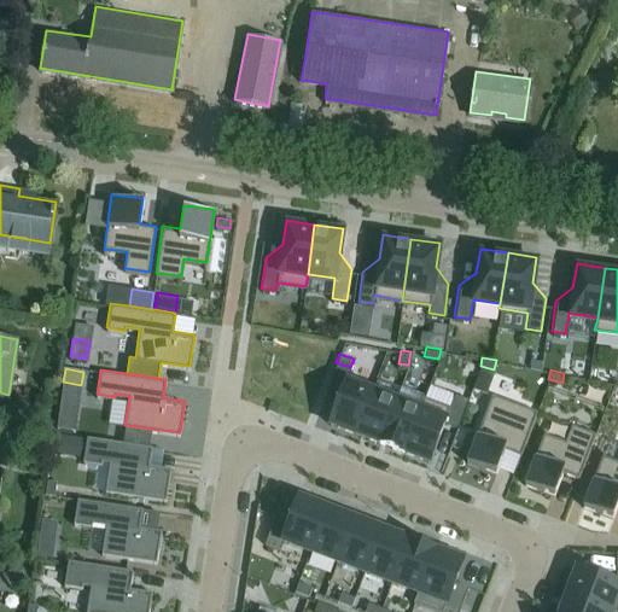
[(348,372),(330,420),(355,430),(372,388),(374,382),(348,372)]
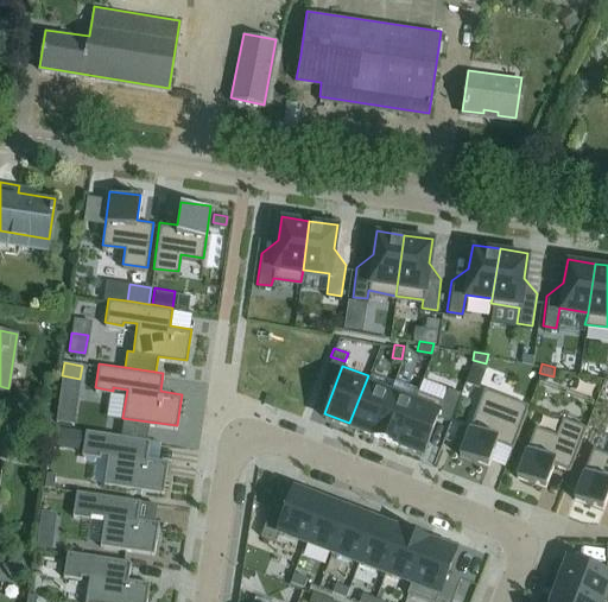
[(366,381),(349,423),(373,432),(390,390),(366,381)]
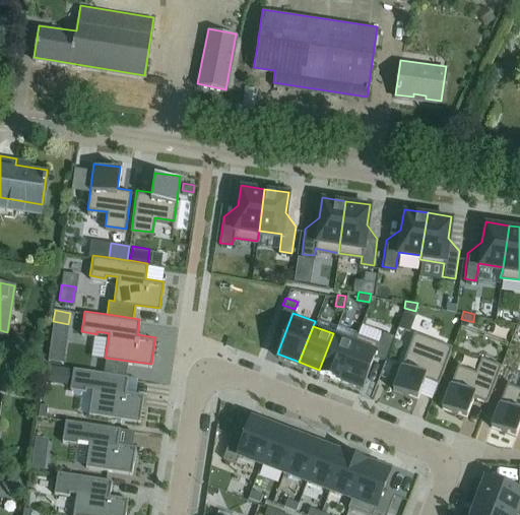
[(352,341),(339,377),(361,386),(374,352),(385,358),(394,333),(382,328),(378,339),(356,331),(352,341)]
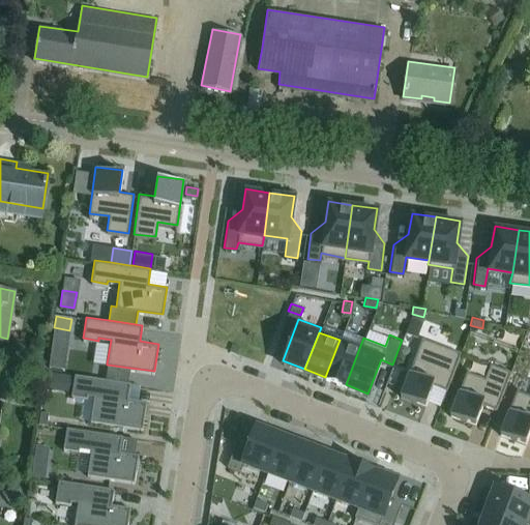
[(404,384),(400,394),(425,404),(434,383),(446,388),(460,350),(421,336),(408,371),(400,368),(394,381),(404,384)]
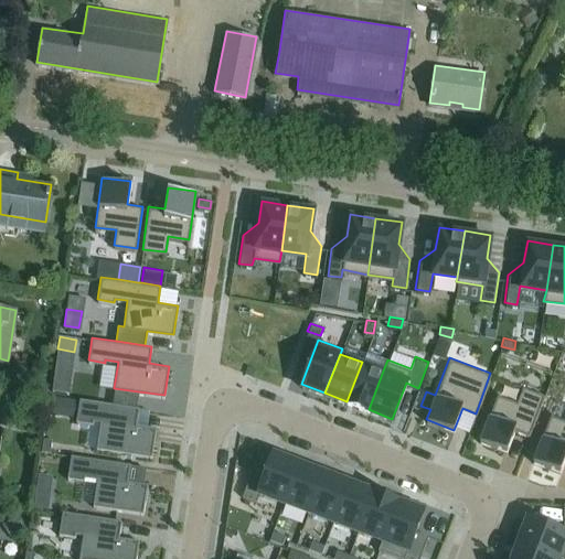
[(362,362),(347,401),(369,409),(383,371),(362,362)]
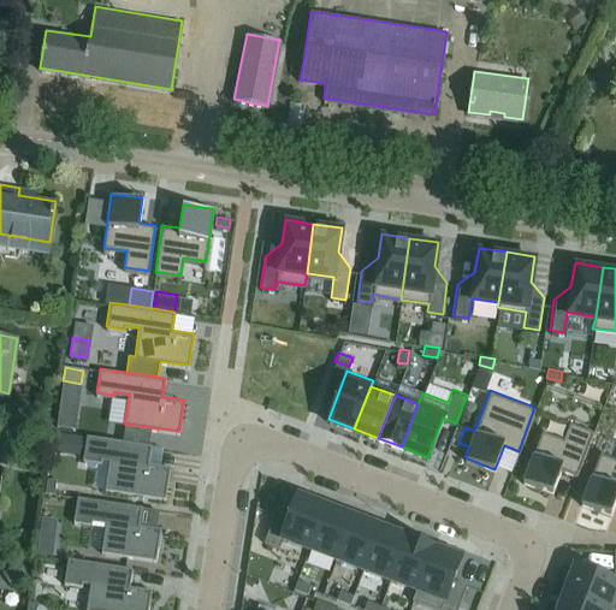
[(59,404),(55,424),(73,426),(77,408),(59,404)]
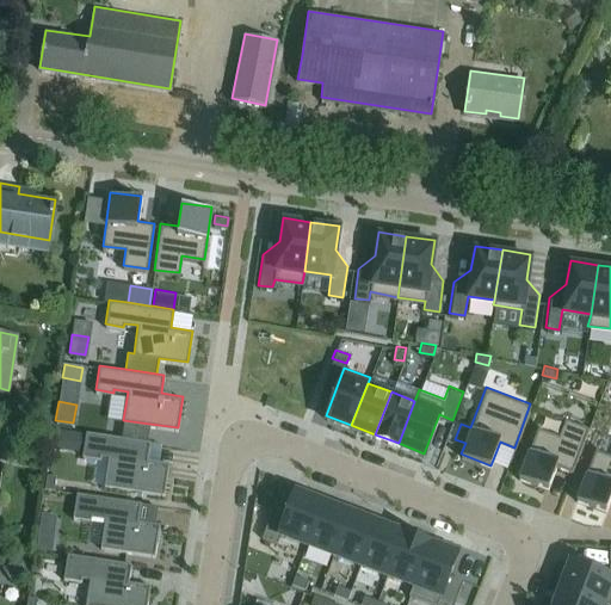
[(538,425),(519,475),(548,486),(556,463),(573,469),(588,426),(566,417),(560,433),(538,425)]
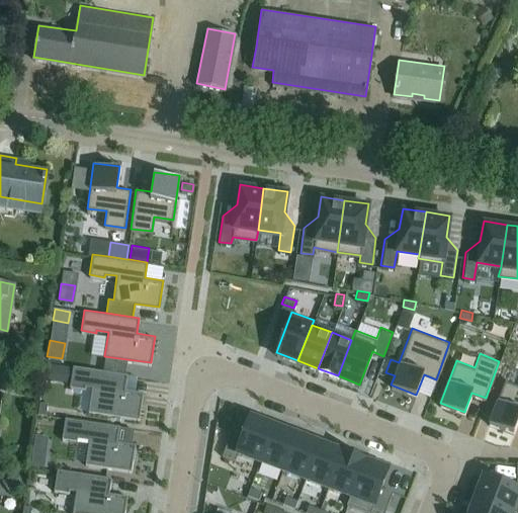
[(57,362),(47,360),(45,376),(55,377),(57,362)]
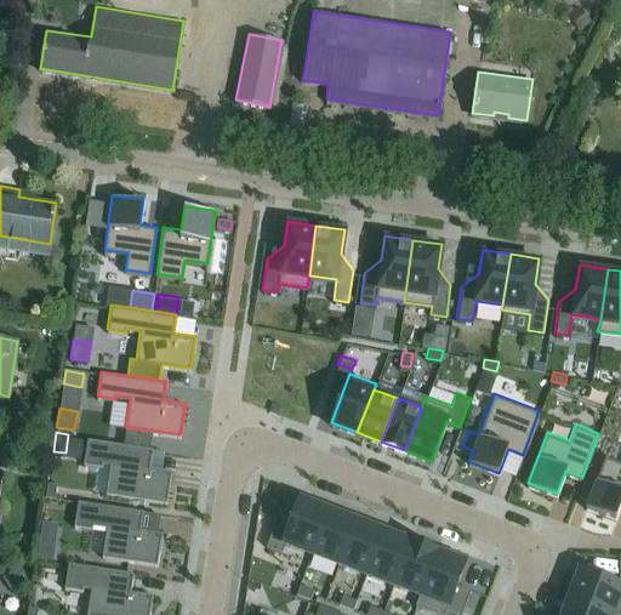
[(87,437),(84,462),(97,465),(102,465),(102,461),(110,462),(106,491),(166,501),(171,468),(161,467),(149,465),(152,448),(152,446),(87,437)]
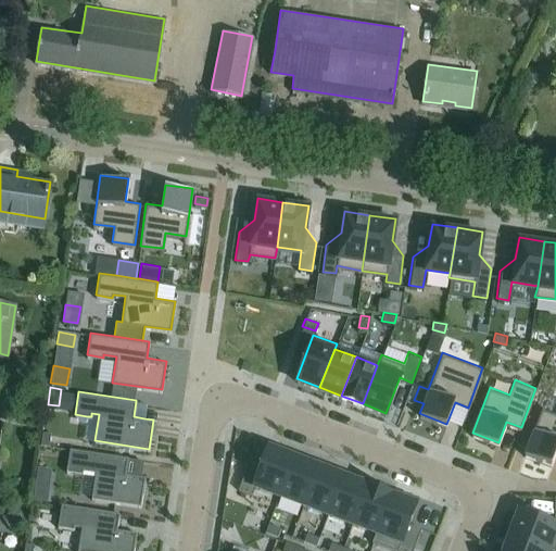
[(555,412),(542,408),(525,452),(551,464),(555,448),(555,412)]
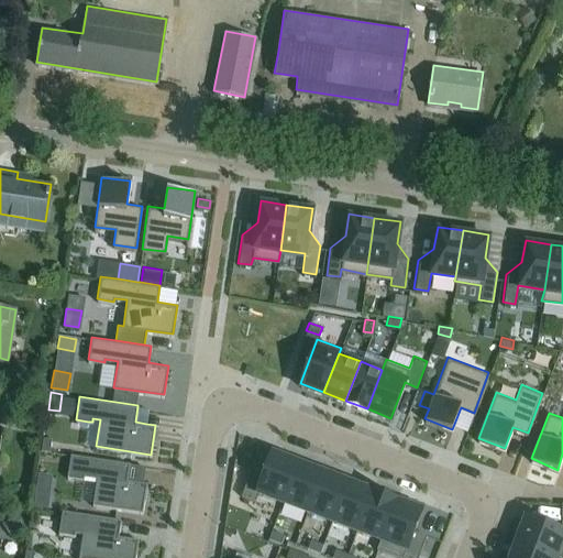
[(50,450),(52,437),(43,436),(41,449),(50,450)]
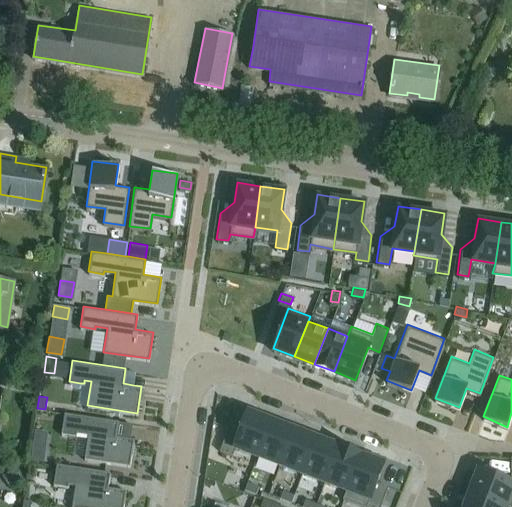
[(229,424),(219,449),(232,453),(235,446),(257,454),(270,418),(247,409),(240,428),(229,424)]
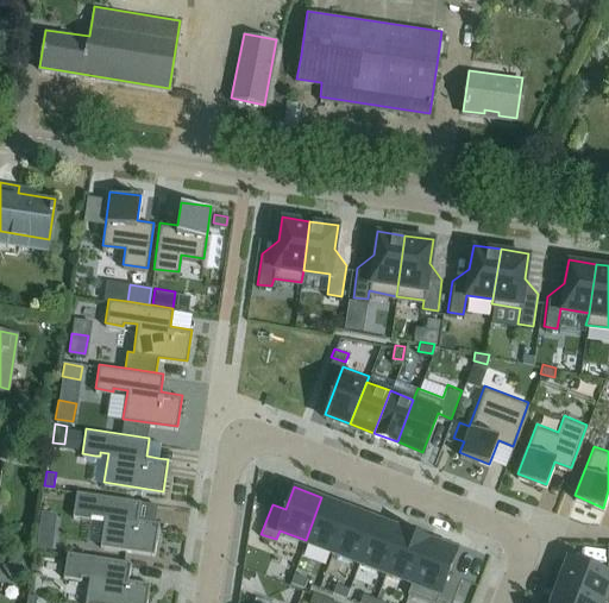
[(76,489),(73,514),(90,516),(90,513),(105,515),(100,544),(154,552),(159,520),(137,516),(140,498),(76,489)]
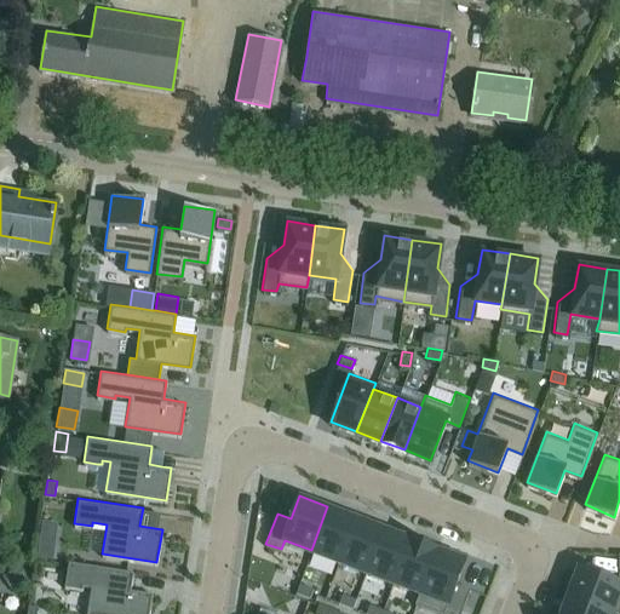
[(327,506),(311,550),(338,561),(355,517),(327,506)]
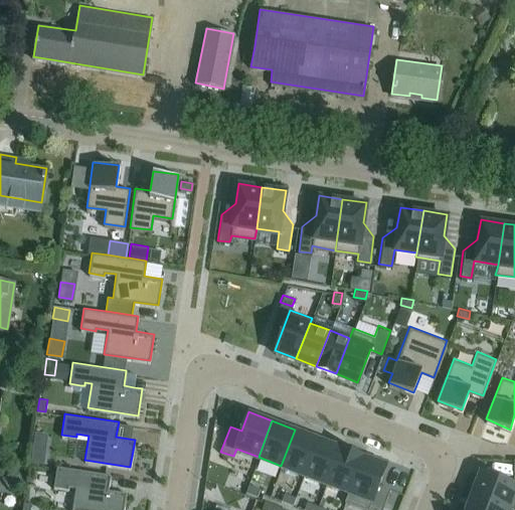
[(295,430),(281,466),(304,474),(317,438),(295,430)]
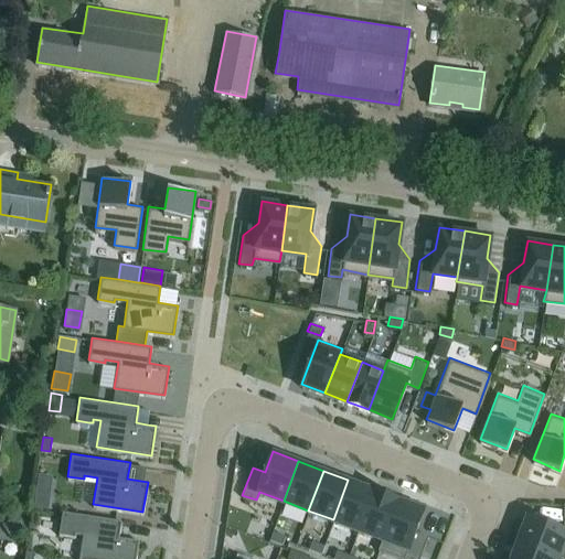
[(348,480),(333,519),(358,529),(373,490),(348,480)]
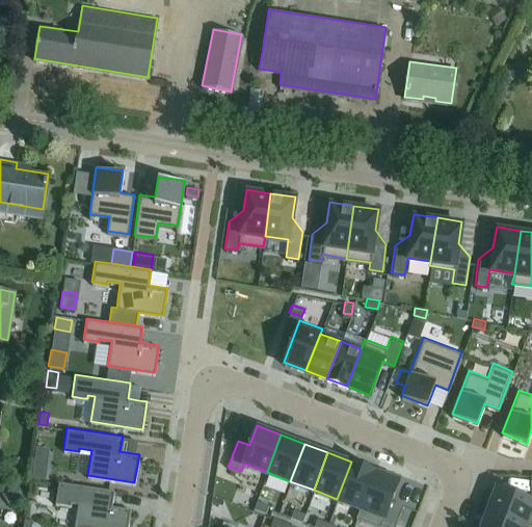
[(34,462),(31,477),(45,479),(47,463),(34,462)]
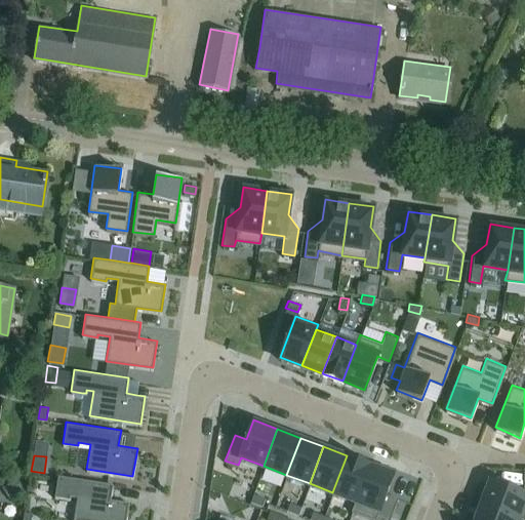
[(347,455),(332,492),(355,501),(369,465),(347,455)]
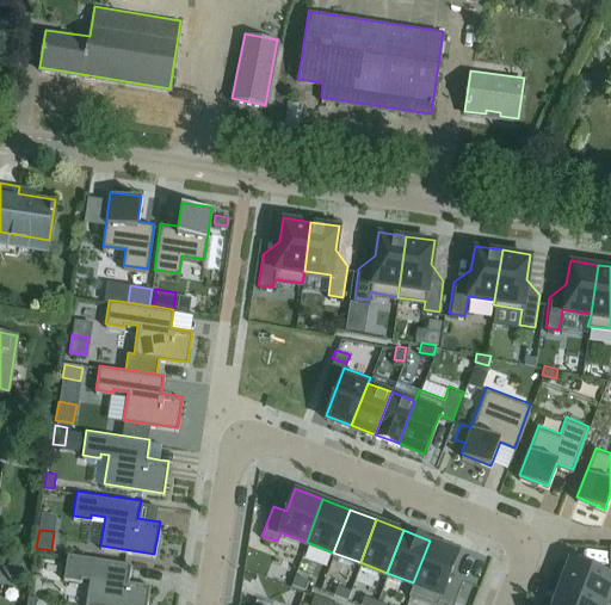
[(413,582),(408,593),(437,604),(438,603),(444,604),(452,604),(463,578),(449,573),(457,551),(430,541),(413,582)]
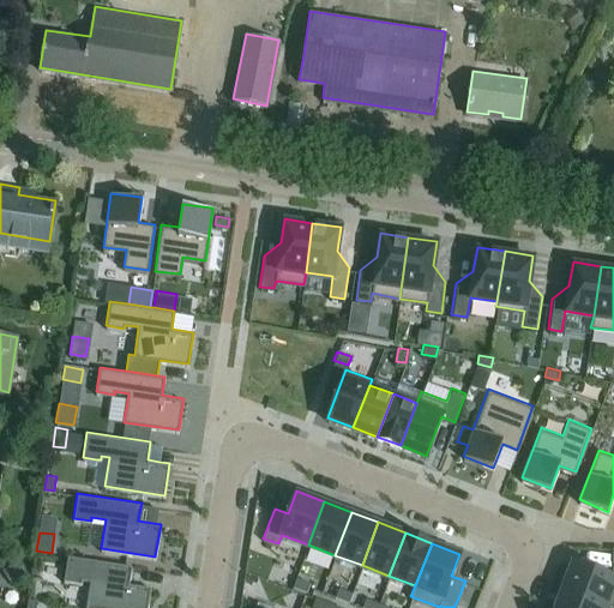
[(67,554),(64,579),(82,582),(83,578),(90,579),(85,607),(146,607),(151,585),(130,583),(132,564),(67,554)]
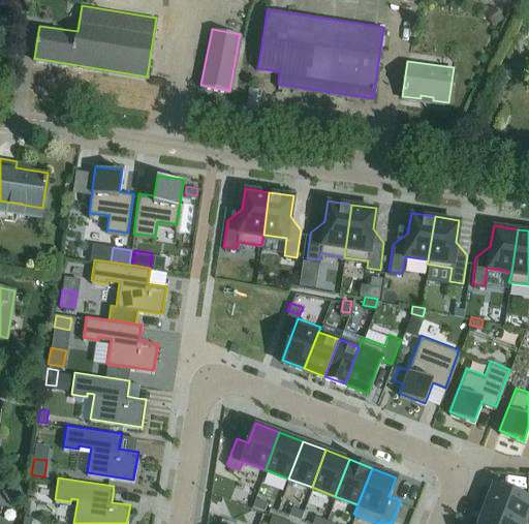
[(19,479),(9,485),(17,495),(26,489),(19,479)]
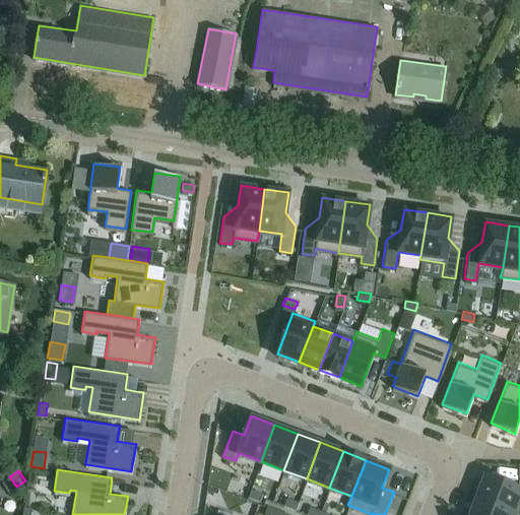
[(519,488),(485,475),(477,497),(513,511),(519,514),(519,488)]
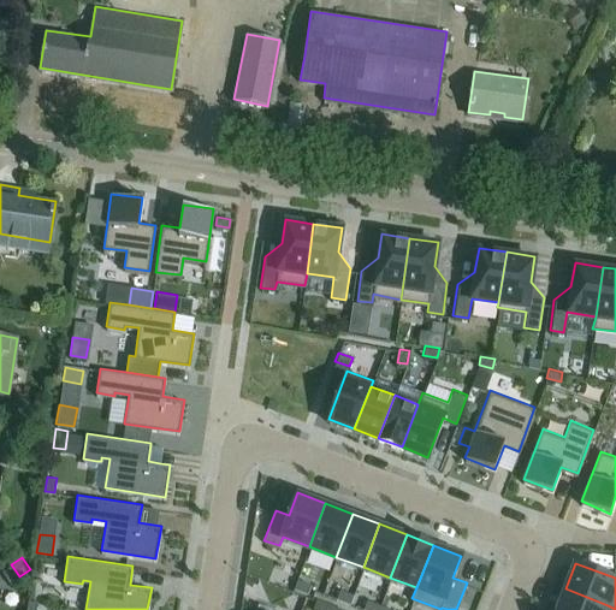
[(297,578),(294,586),(307,592),(311,582),(297,578)]
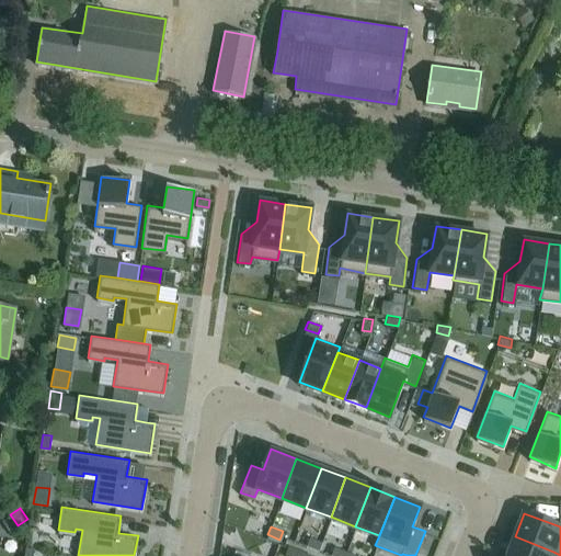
[(309,535),(306,544),(319,548),(322,540),(309,535)]
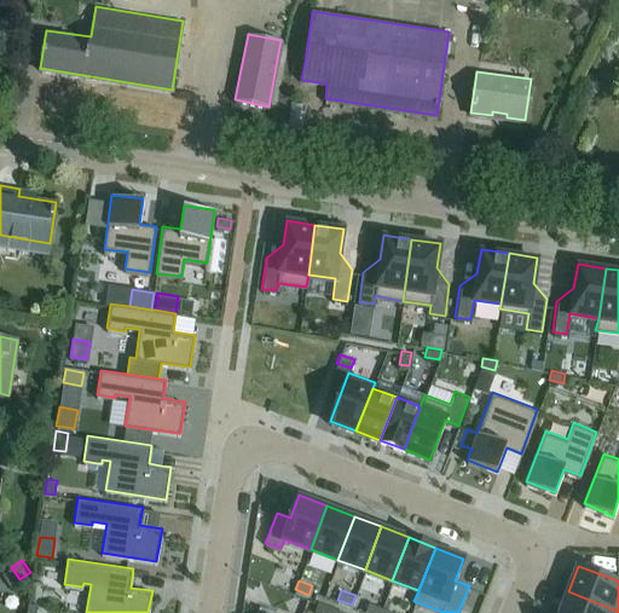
[(568,591),(559,612),(608,612),(611,608),(568,591)]
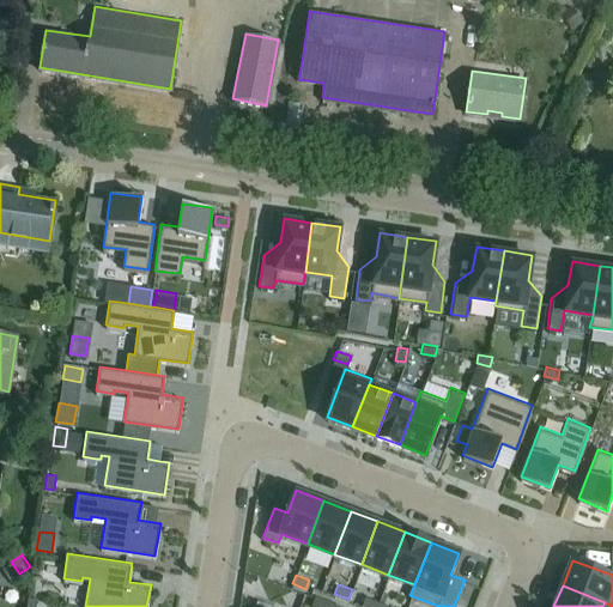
[(317,606),(325,606),(328,600),(314,594),(310,605),(317,606)]
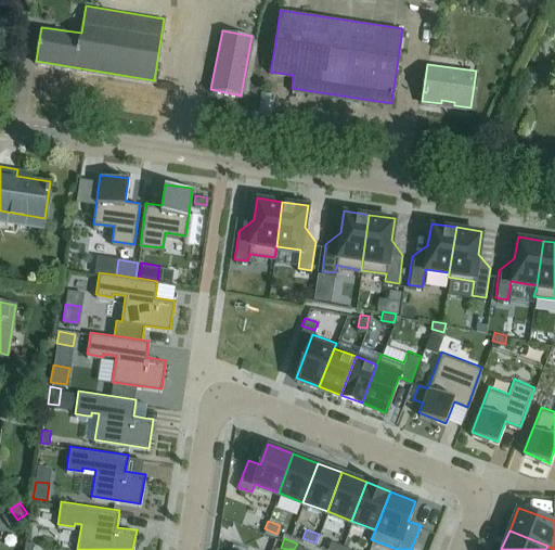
[(25,539),(23,549),(31,549),(34,541),(25,539)]
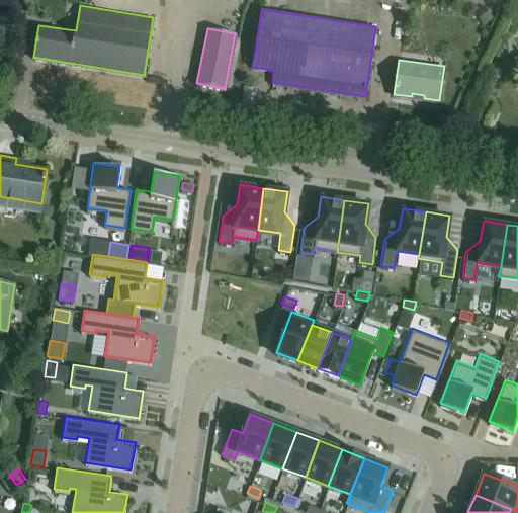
[(309,503),(306,511),(311,512),(317,512),(320,507),(309,503)]
